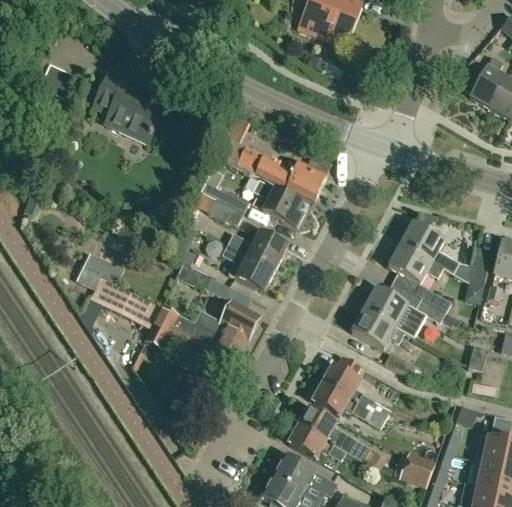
[(309,0),(299,26),(344,45),(363,0),(309,0)]
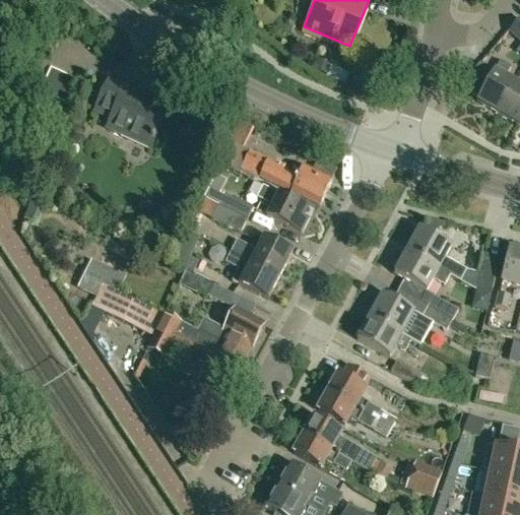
[(478,99),(500,111),(517,80),(505,73),(511,63),(502,58),(478,99)]
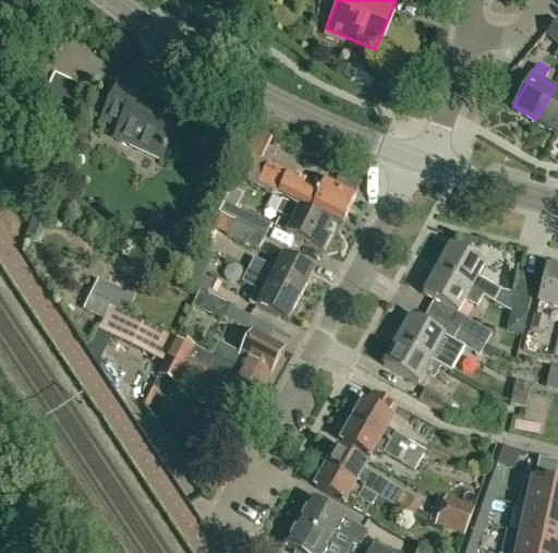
[(80,83),(52,71),(40,96),(68,109),(80,83)]
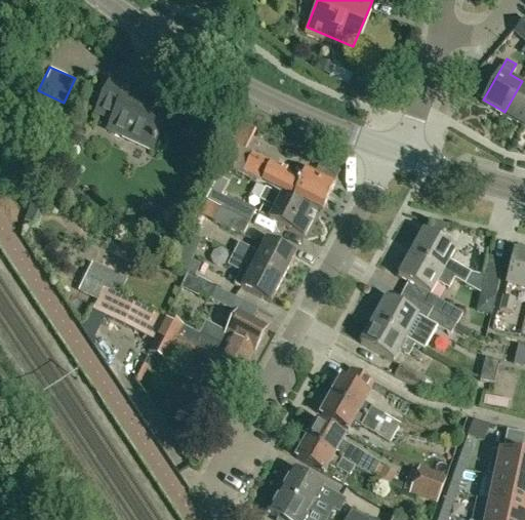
[(151,97),(128,87),(109,78),(94,109),(112,117),(108,126),(150,147),(165,114),(148,106),(151,97)]
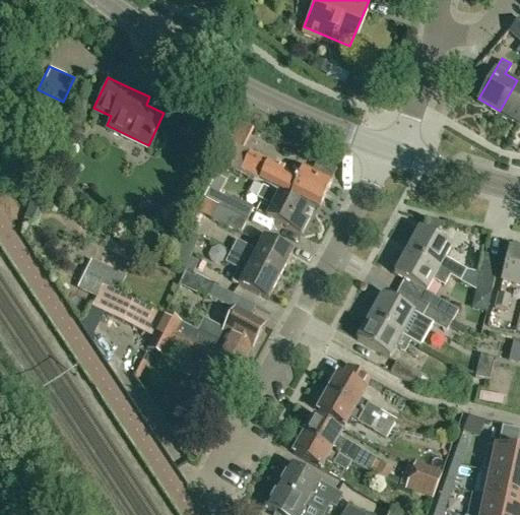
[(519,122),(519,82),(517,80),(500,111),(519,122)]
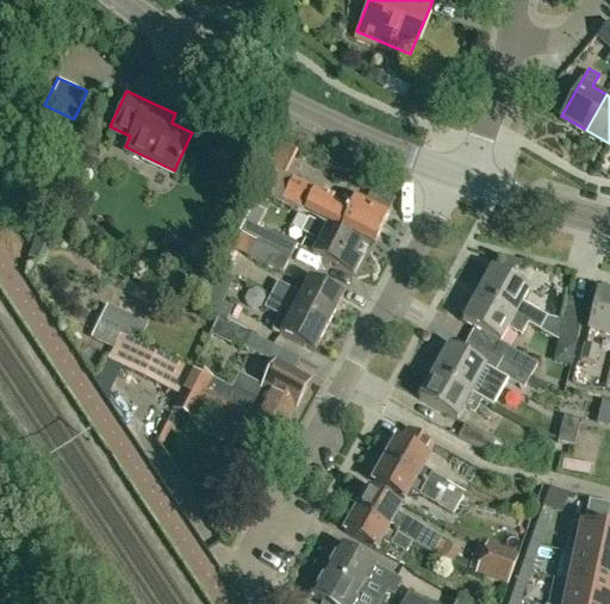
[(375,238),(390,209),(354,192),(350,201),(291,174),(281,194),(375,238)]
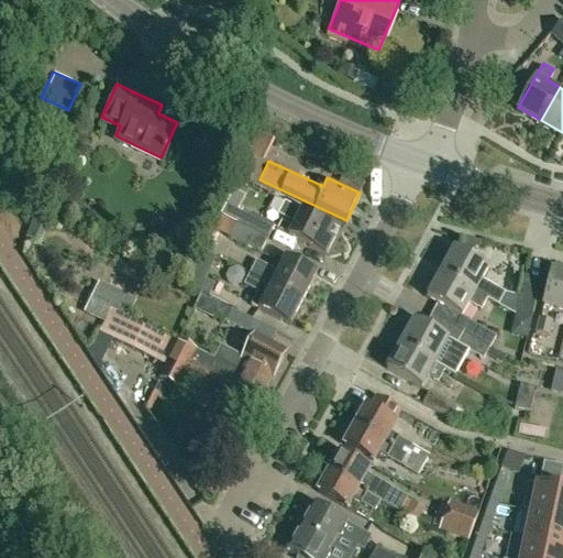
[(277,226),(289,231),(287,233),(326,252),(338,226),(300,207),(283,198),(277,209),(289,216),(287,220),(280,217),(277,226)]
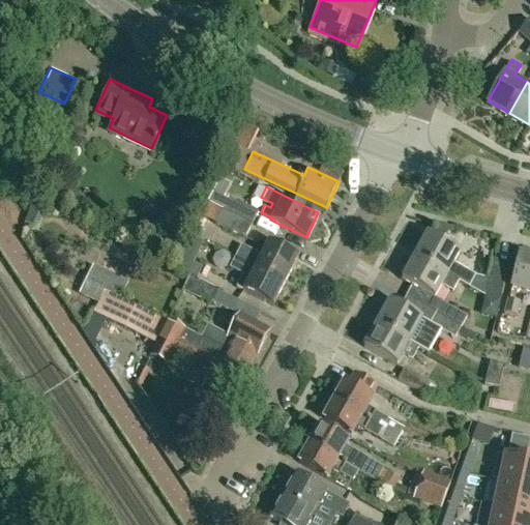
[(221,206),(251,221),(257,208),(228,194),(227,196),(211,188),(207,198),(222,205),(221,206)]
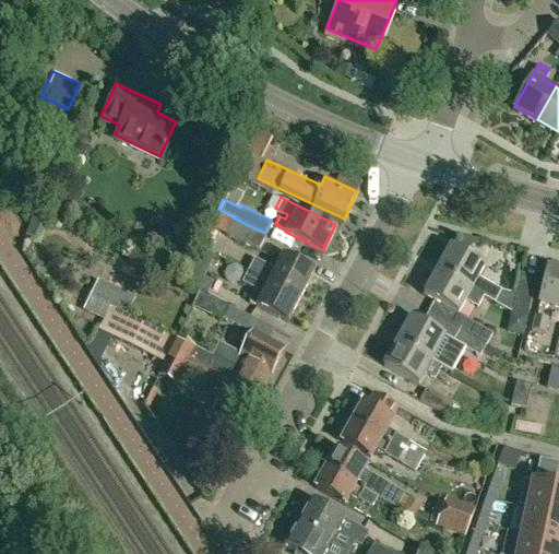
[(264,233),(233,217),(226,232),(258,247),(264,233)]
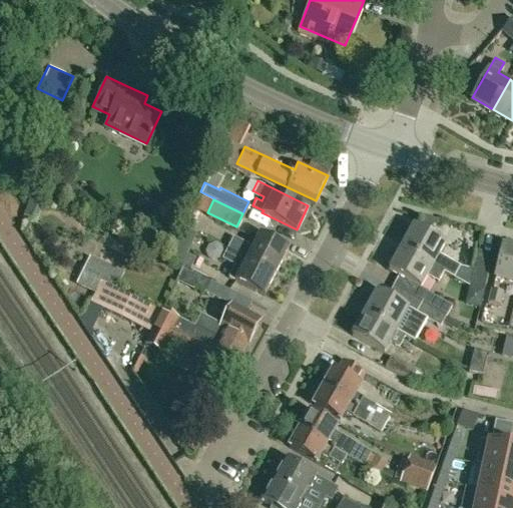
[(185,249),(196,229),(182,221),(166,252),(190,266),(195,255),(185,249)]
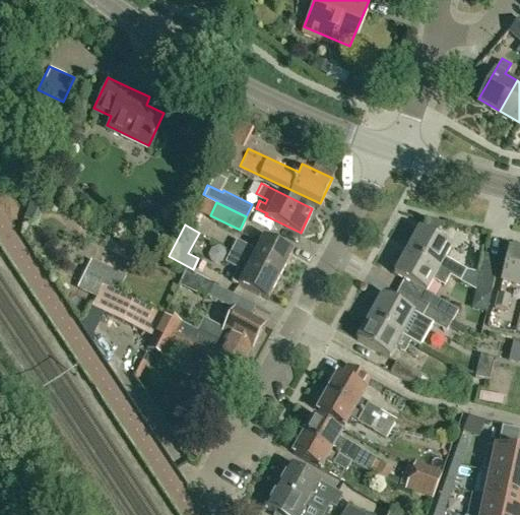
[(465,266),(446,255),(452,245),(418,226),(405,249),(448,272),(449,271),(460,278),(474,285),(491,290),(499,254),(482,250),(478,269),(465,266)]
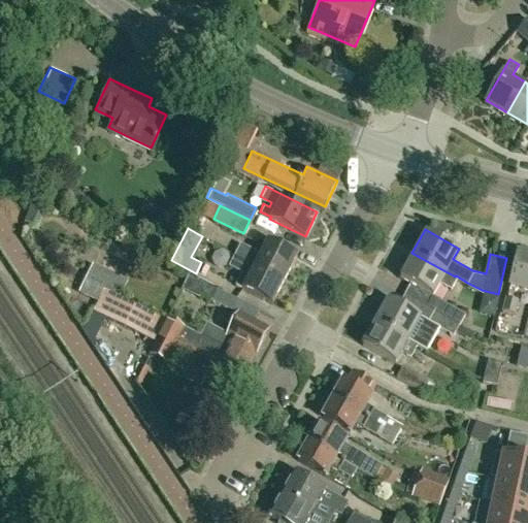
[(233,253),(284,276),(296,253),(266,237),(259,251),(239,240),(233,253)]
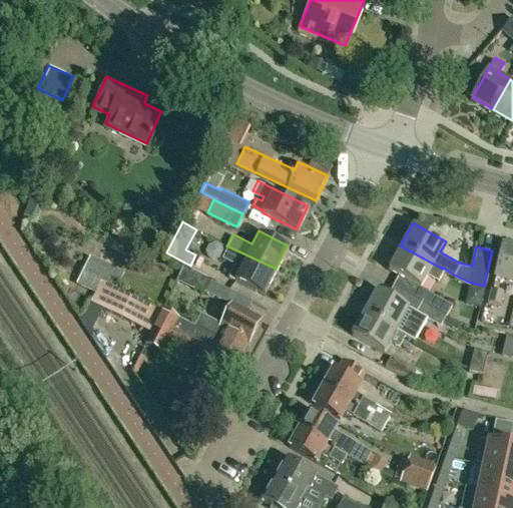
[(495,275),(512,278),(512,245),(502,243),(495,275)]
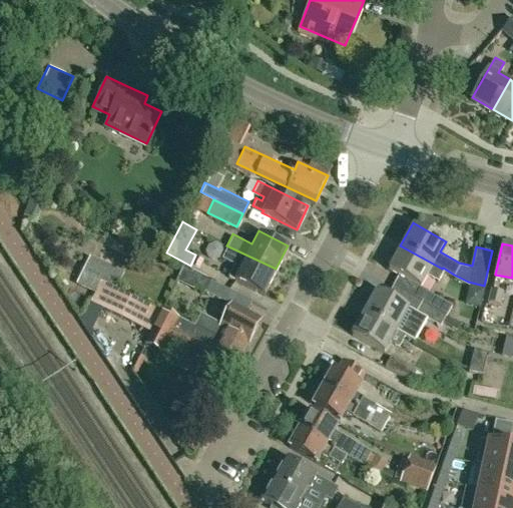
[(221,257),(233,263),(227,274),(264,292),(276,269),(226,245),(221,257)]
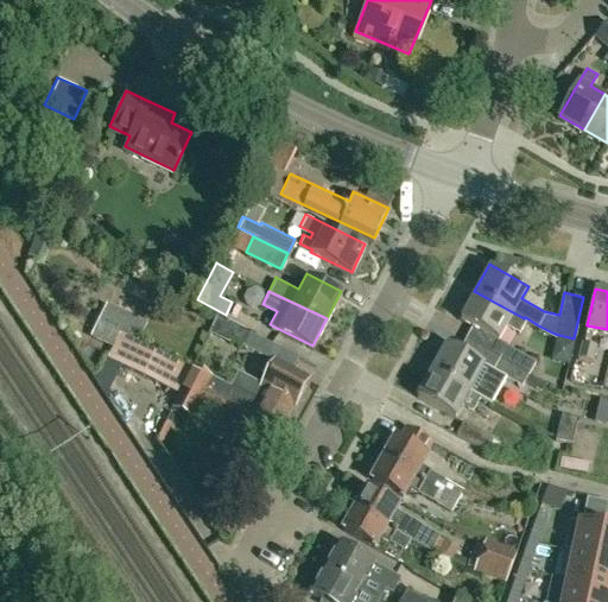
[(519,328),(524,318),(474,291),(460,317),(498,338),(507,322),(519,328)]
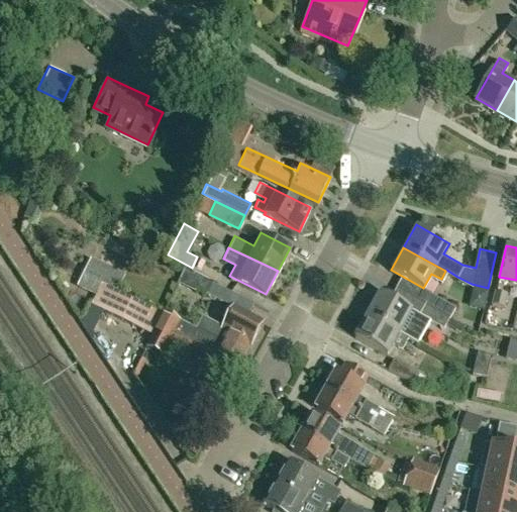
[(101,280),(116,288),(124,273),(100,261),(90,256),(75,286),(94,295),(101,280)]
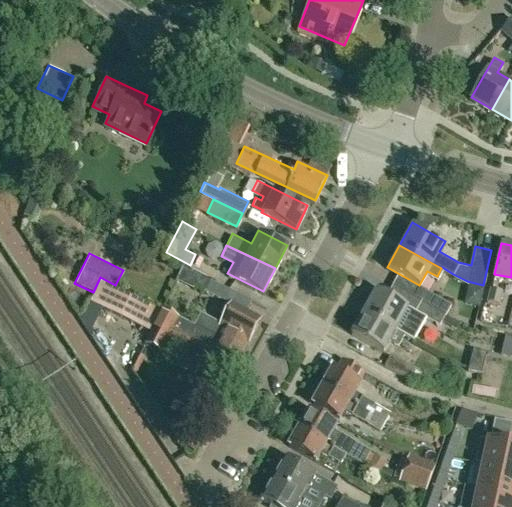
[(130,318),(150,328),(161,308),(115,285),(100,277),(93,292),(89,298),(130,318)]
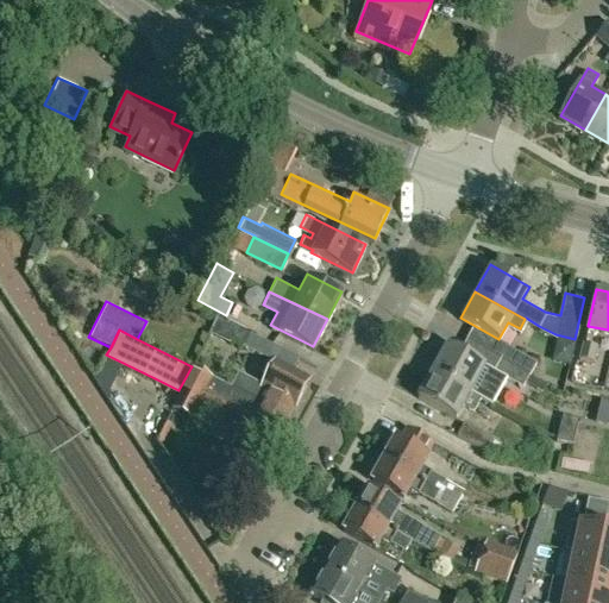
[(276,343),(250,330),(244,343),(269,356),(276,343)]
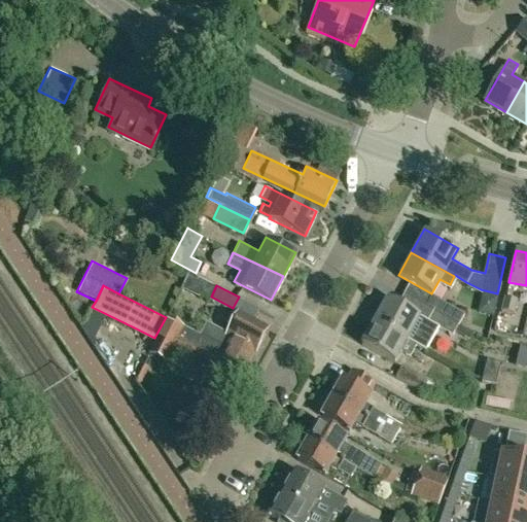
[(504,293),(500,307),(513,310),(517,296),(504,293)]
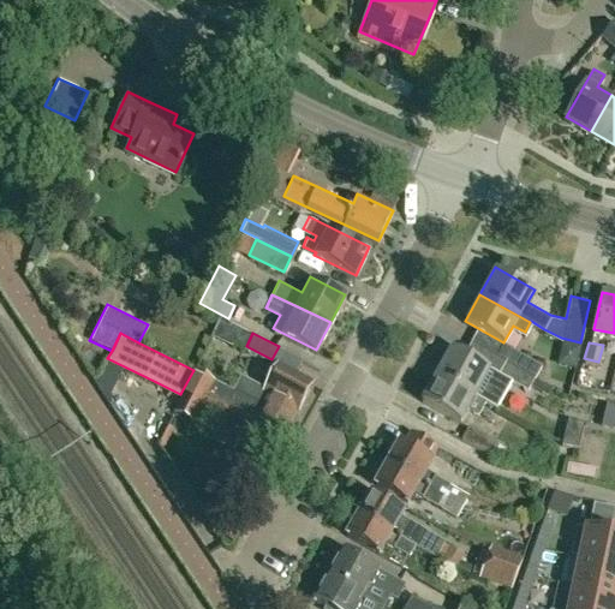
[(485,396),(496,404),(511,377),(527,387),(535,375),(505,358),(497,371),(451,345),(435,371),(484,399),(485,396)]
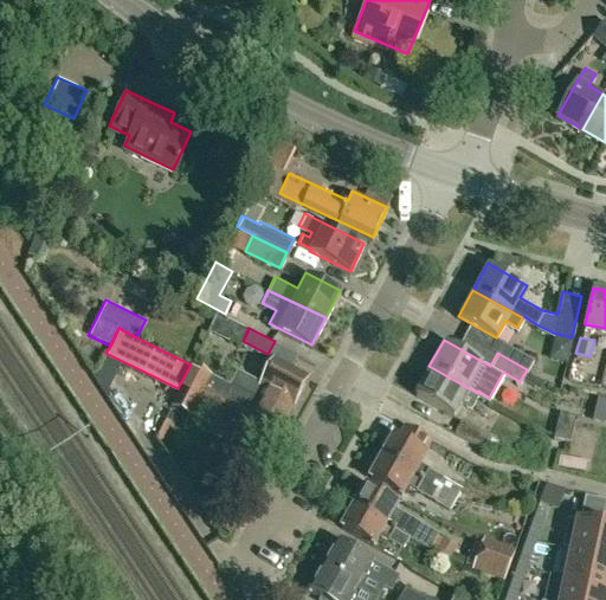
[(504,341),(497,353),(527,369),(534,357),(504,341)]
